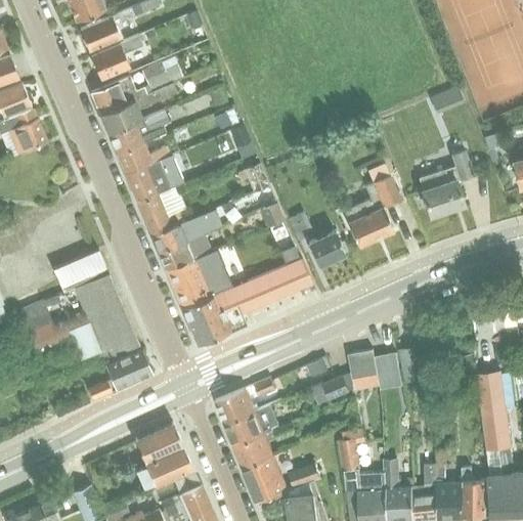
[(68,0),(77,20),(105,9),(101,0),(68,0)]
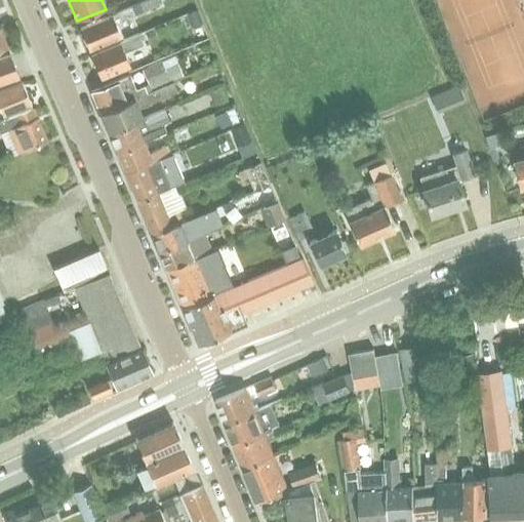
[(198,12),(186,16),(191,30),(203,26),(198,12)]
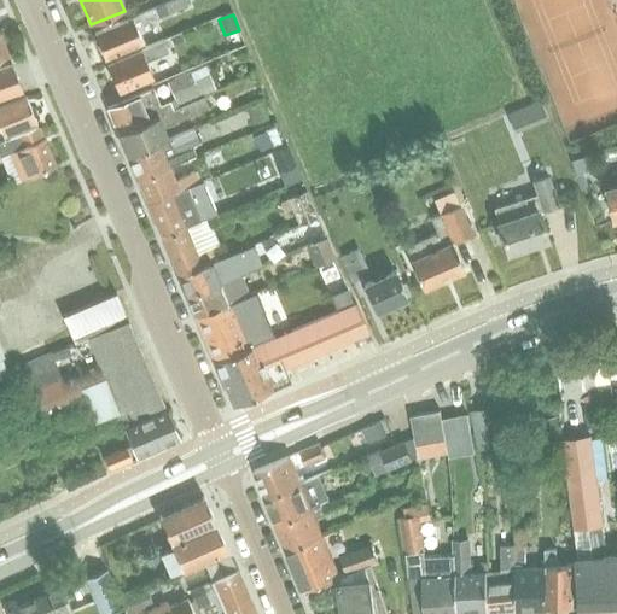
[(132,18),(94,34),(105,60),(143,45),(135,29),(132,18)]
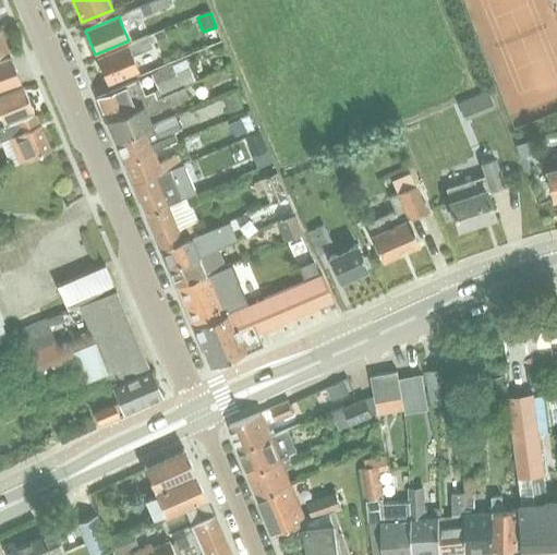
[(164,33),(154,37),(156,44),(166,39),(164,33)]
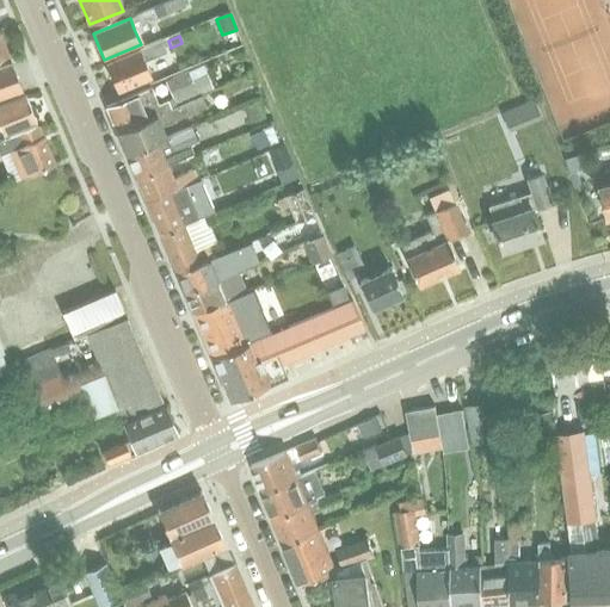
[(145,62),(165,54),(160,42),(105,64),(117,93),(152,79),(145,62)]
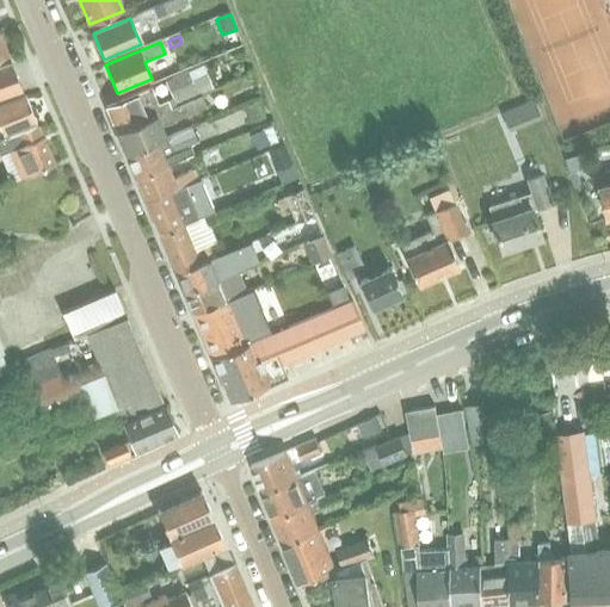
[(0,97),(22,90),(10,64),(0,68),(0,97)]
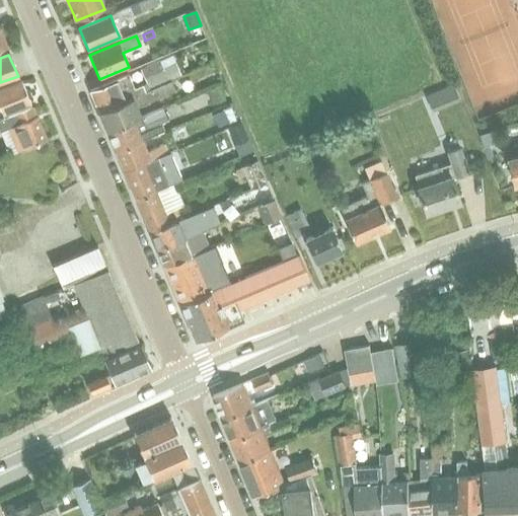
[(149,90),(170,81),(180,77),(175,65),(162,70),(159,64),(141,71),(145,79),(147,84),(135,89),(129,76),(91,92),(99,113),(125,102),(144,94),(144,93),(149,91),(149,90)]
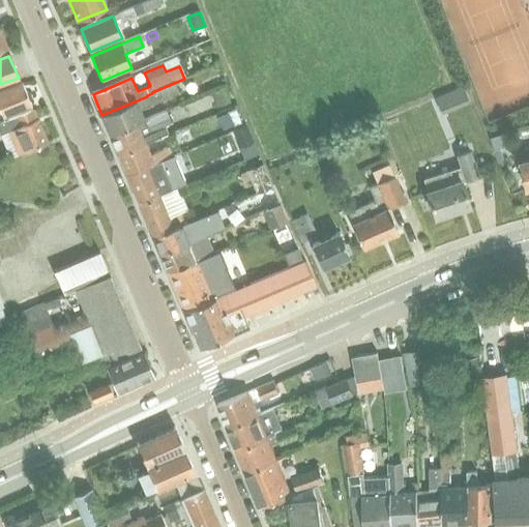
[(143,111),(168,100),(180,95),(174,83),(152,92),(152,93),(147,95),(147,96),(127,105),(101,115),(110,136),(145,120),(147,119),(143,111)]
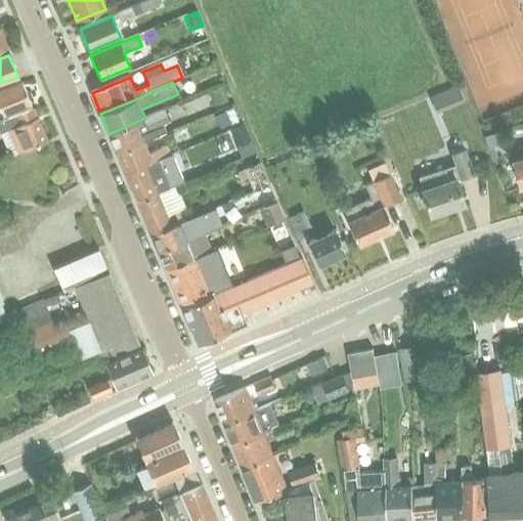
[(0,111),(2,116),(31,105),(22,84),(0,91),(0,111)]
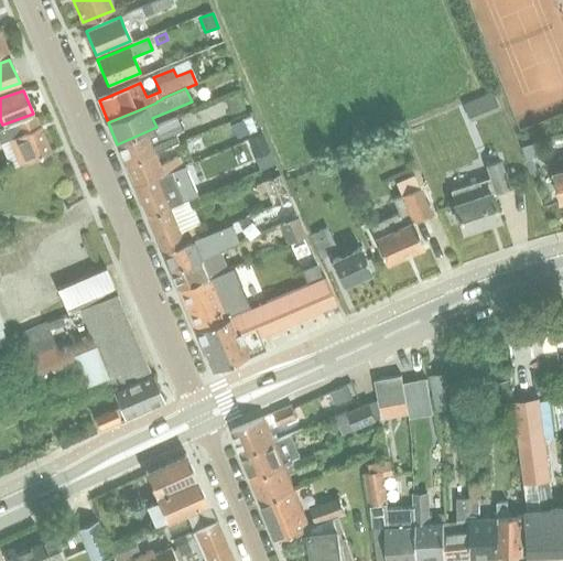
[(491,93),(479,97),(485,112),(497,107),(491,93)]
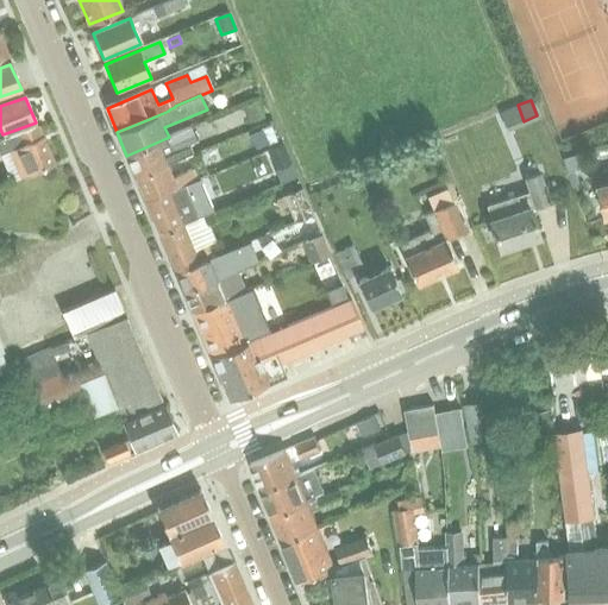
[(257,102),(242,108),(249,125),(263,119),(257,102)]
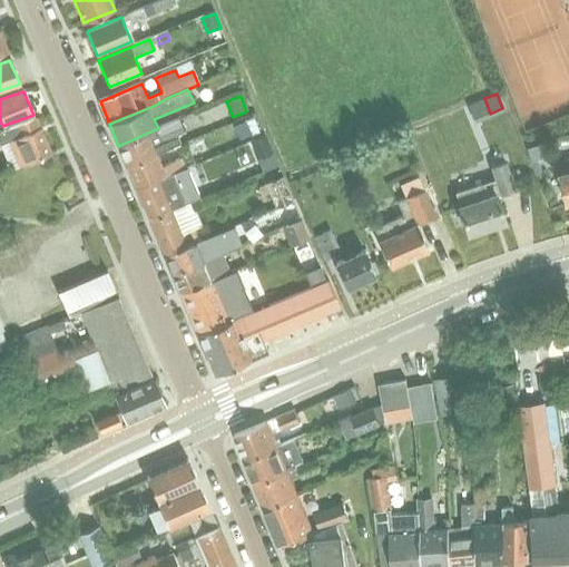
[(254,119),(245,123),(251,137),(260,134),(254,119)]
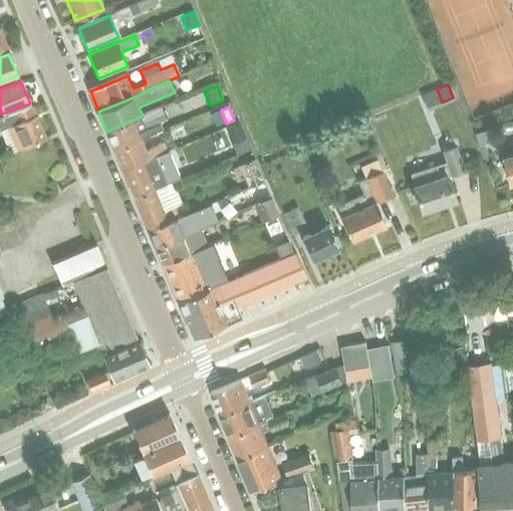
[(32,108),(0,120),(0,131),(1,134),(8,131),(17,152),(45,140),(32,108)]
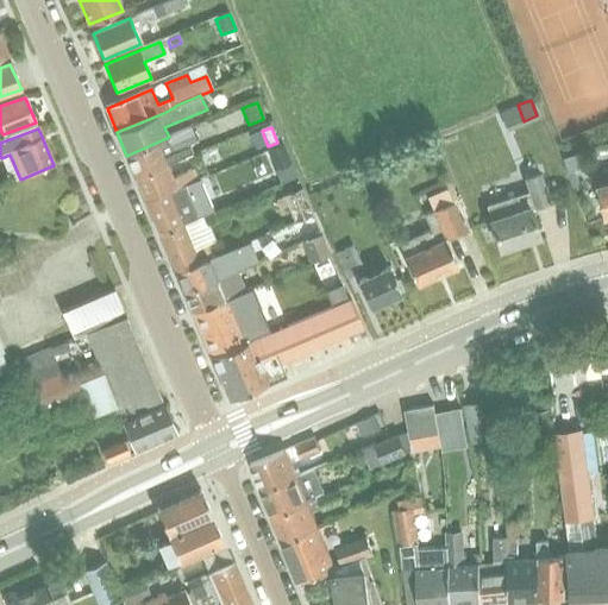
[(169,137),(167,138),(126,156),(136,178),(167,165),(192,155),(188,146),(196,143),(190,128),(169,137)]
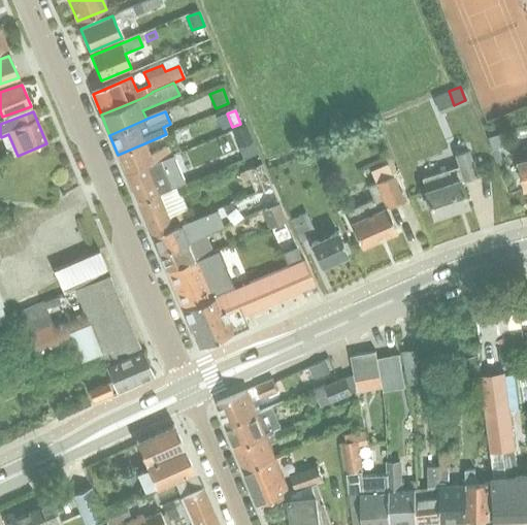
[(228,115),(218,120),(222,131),(232,127),(228,115)]
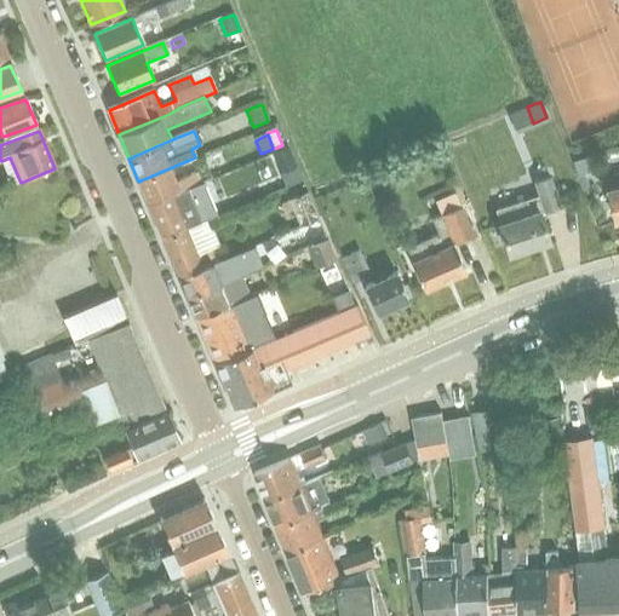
[(287,148),(273,154),(281,173),(296,167),(287,148)]
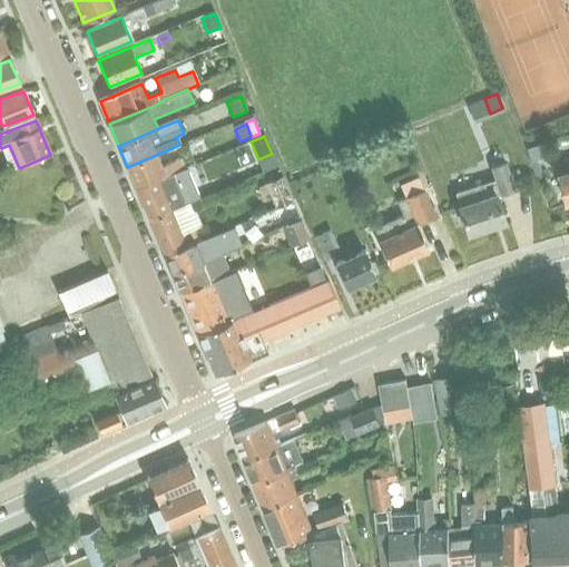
[(162,168),(156,155),(127,167),(136,189),(183,170),(179,162),(162,168)]
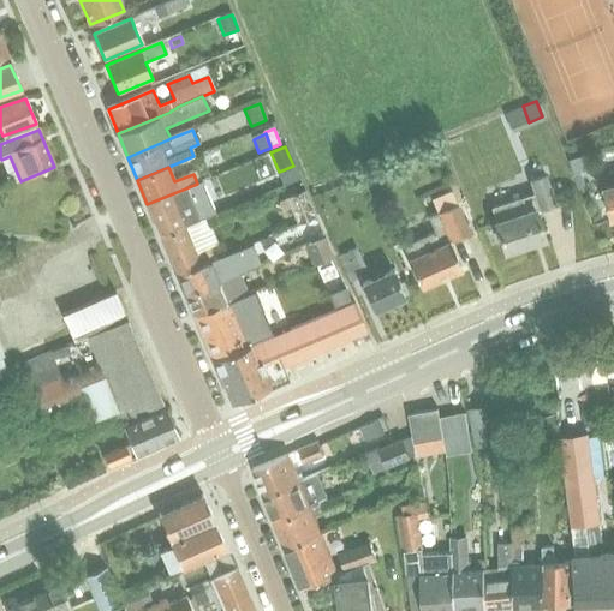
[(376,177),(367,180),(370,189),(380,185),(376,177)]
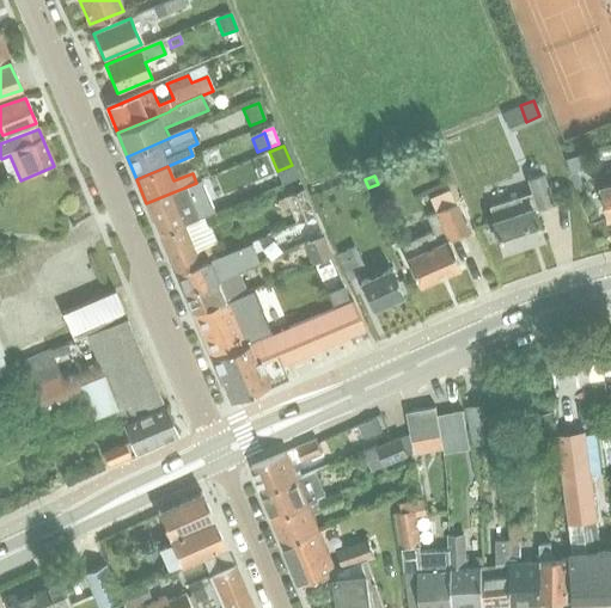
[(532,195),(519,200),(489,209),(503,252),(507,251),(508,256),(521,251),(520,247),(543,240),(533,210),(537,209),(538,210),(553,206),(543,177),(529,182),(532,195)]
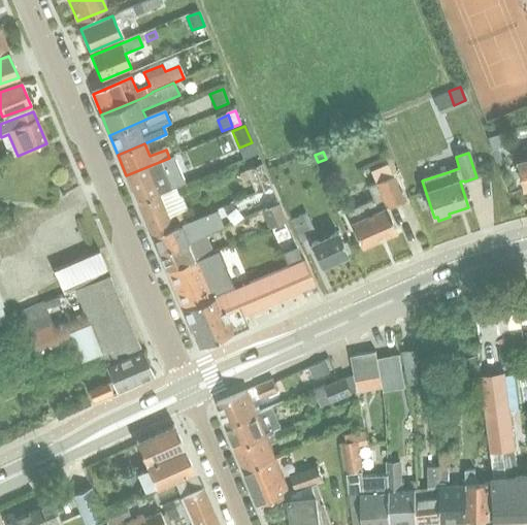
[(169,158),(127,175),(138,204),(159,196),(185,185),(173,156),(169,158)]
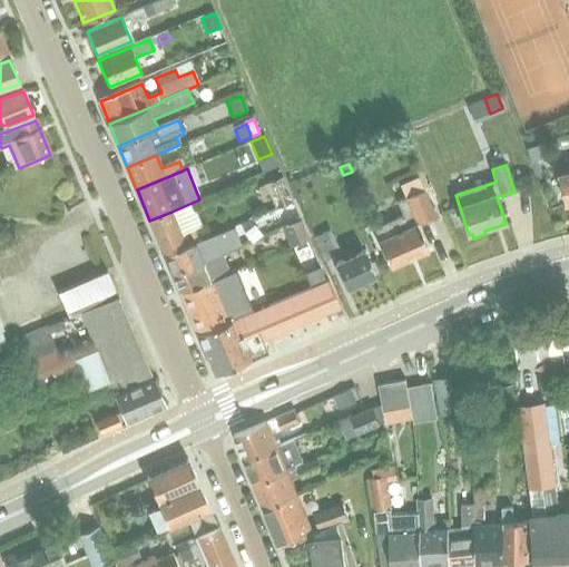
[(265,185),(276,209),(293,203),(282,178),(265,185)]
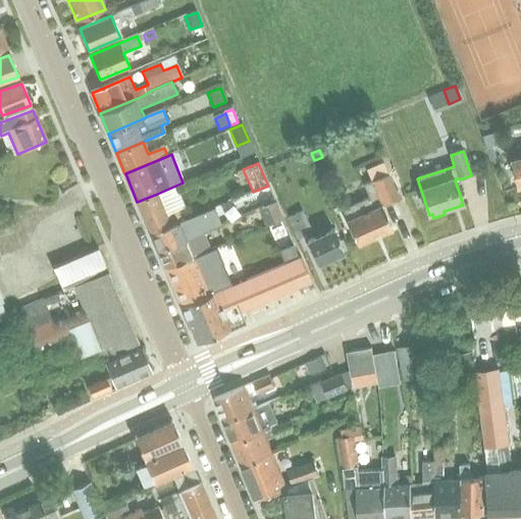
[(344,210),(348,220),(358,246),(361,244),(362,246),(372,242),(371,240),(394,230),(383,207),(399,200),(388,175),(363,186),(369,199),(344,210)]
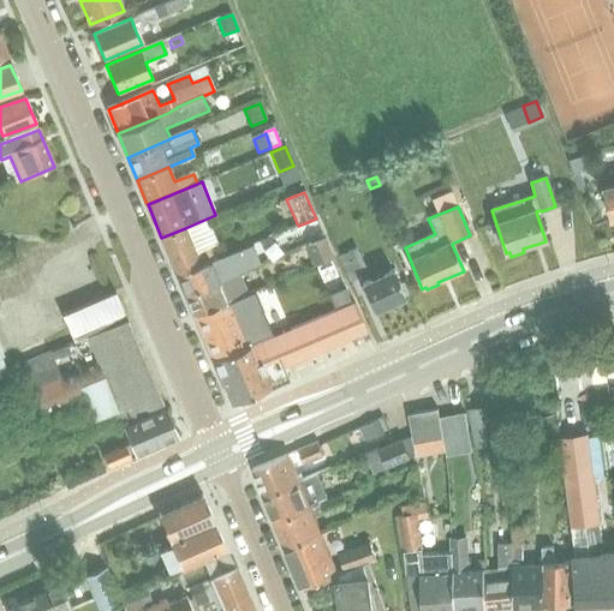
[(185,228),(161,238),(178,276),(215,261),(209,249),(196,253),(185,228)]
